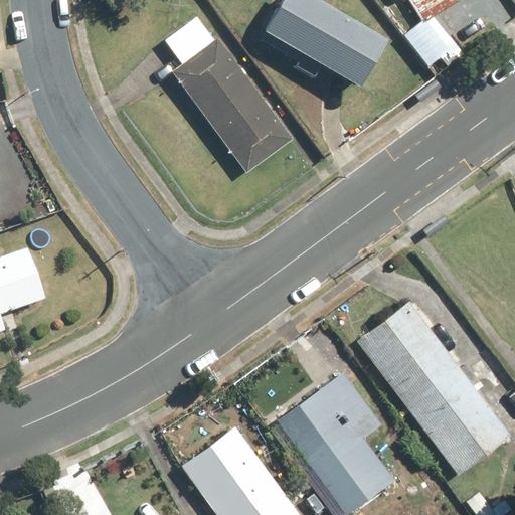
[(311,0),(281,0),(261,35),(357,92),(385,43),(311,0)]
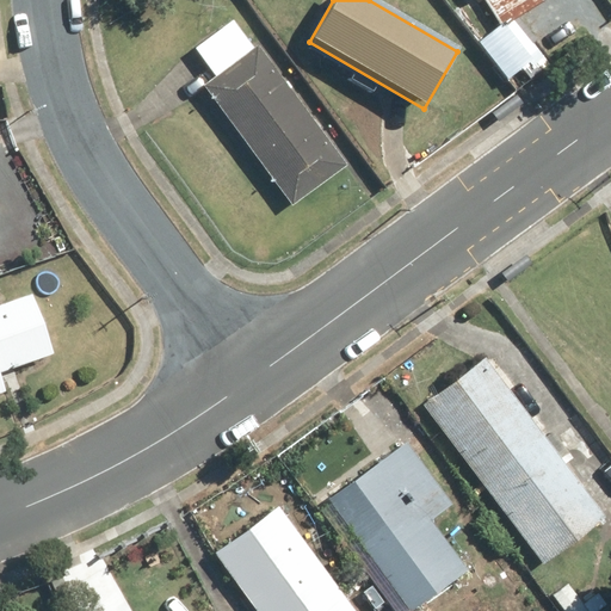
[(545,5),(542,0),(483,0),(503,30),(545,5)]
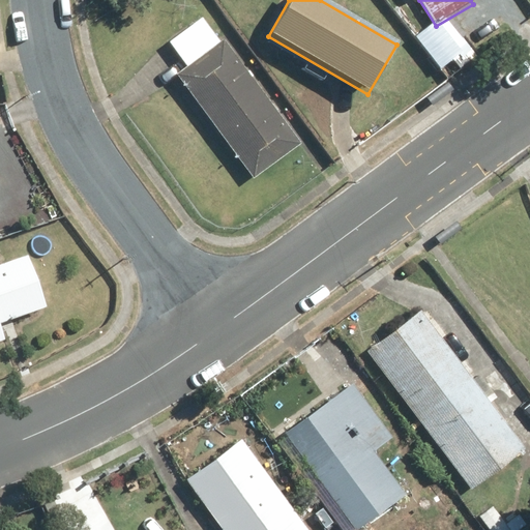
[(170,43),(187,68),(177,76),(253,181),(303,145),(228,39),(221,45),(203,20),(170,43)]
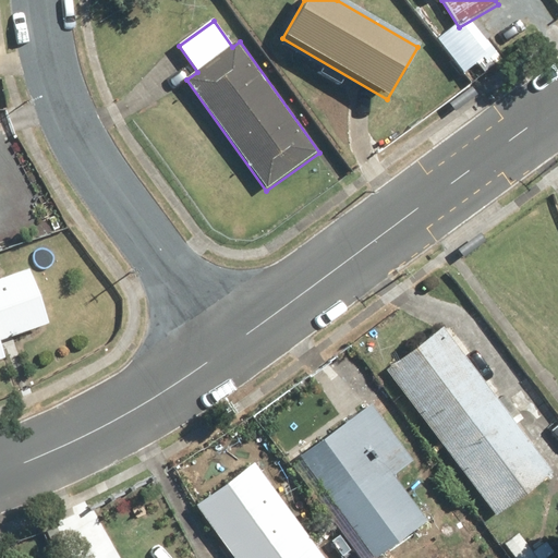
[(0,361),(5,360),(0,344),(0,343),(50,325),(29,268),(0,279),(0,361)]
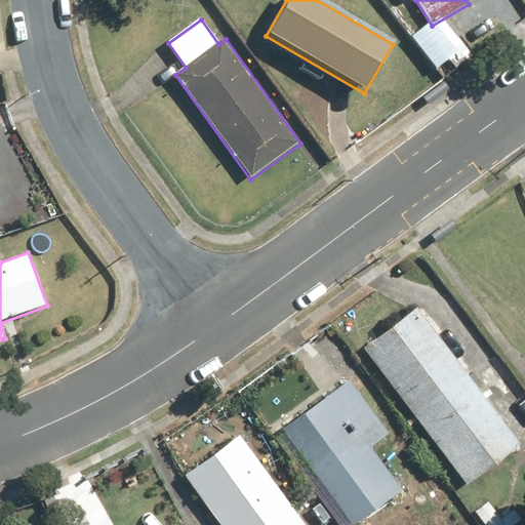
[(363,348),(415,417),(405,426),(417,441),(428,434),(467,486),(520,445),(417,308),(363,348)]
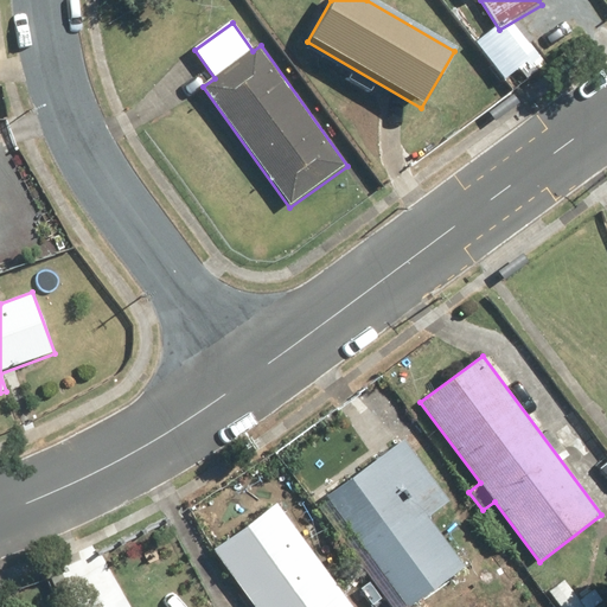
[(423,515),(445,499),(403,440),(325,494),(404,606),(406,606),(461,568),(423,515)]
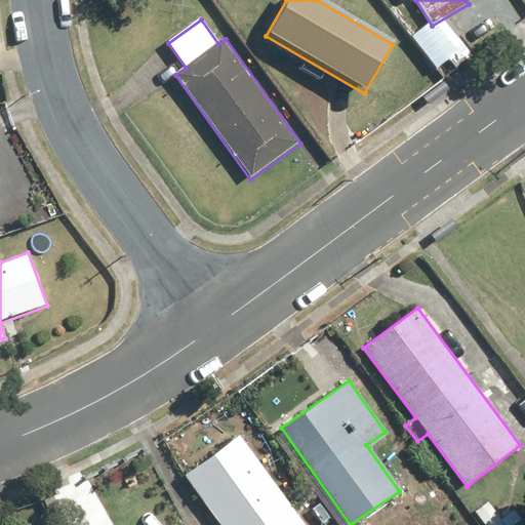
[(303,524),(237,436),(183,476),(217,524),(303,524)]
